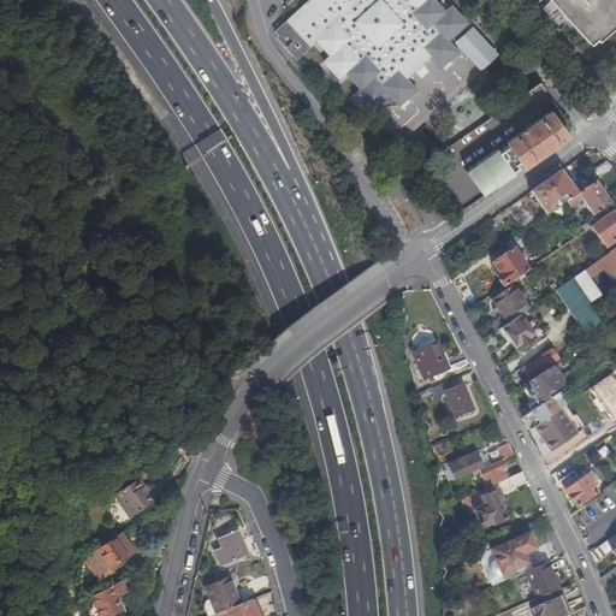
[(307,0),(277,28),(276,29),(297,55),(315,40),(329,55),(323,60),(338,78),(344,72),(359,88),(351,94),(368,112),(388,94),(397,105),(415,89),(406,77),(430,55),(439,66),(457,51),(448,39),(466,22),(450,5),(444,10),(434,0),(307,0)]
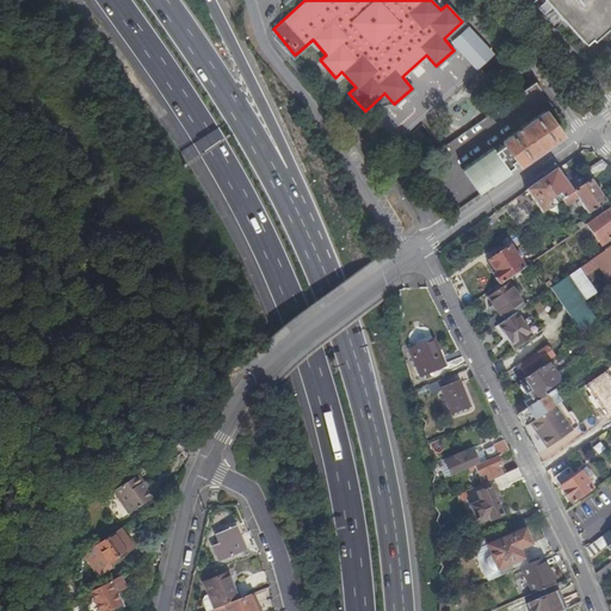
[(610,0),(548,0),(584,38),(610,13),(610,0)]
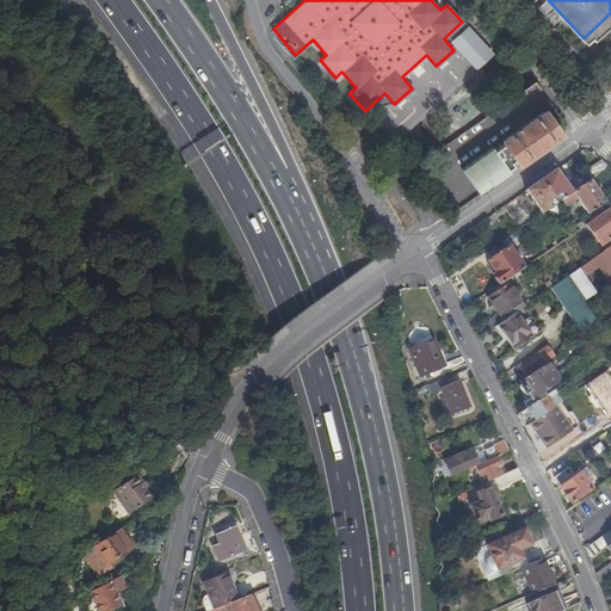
[(295,55),(273,29),(271,30),(275,35),(273,37),(292,57),(295,55)]
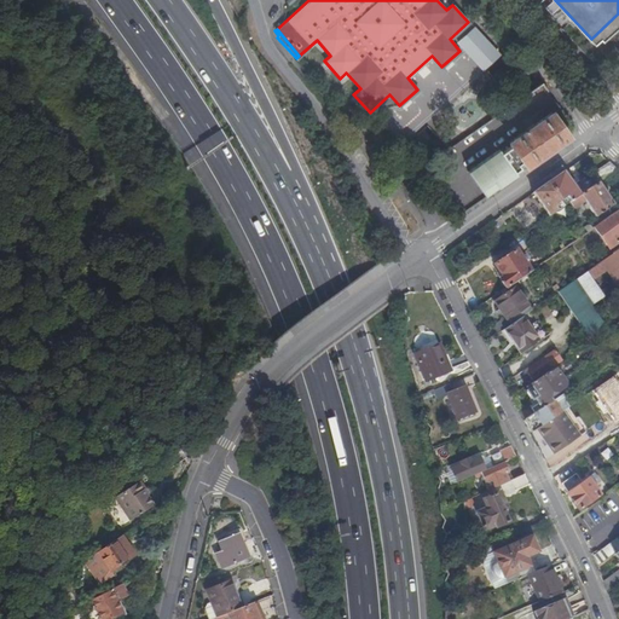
[(526,167),(570,137),(551,111),(534,123),(533,123),(526,128),(527,128),(508,142),(510,145),(501,152),(498,149),(467,172),(485,196),(512,178),(508,172),(513,168),(514,171),(520,167),(519,165),(522,161),(526,167)]
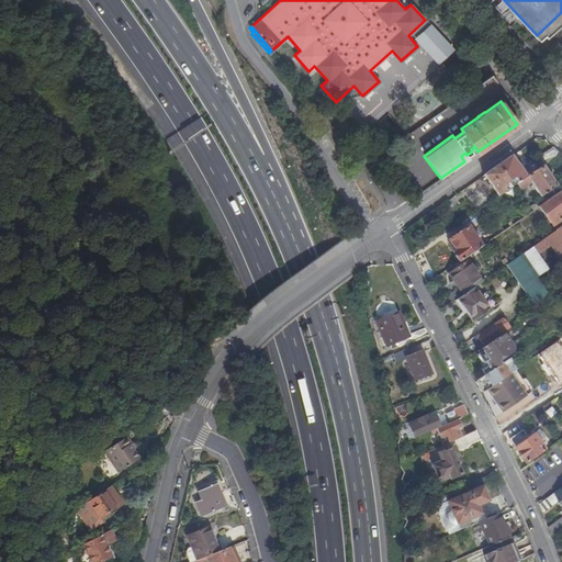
[(560,154),(553,147),(538,158),(542,166),(560,154)]
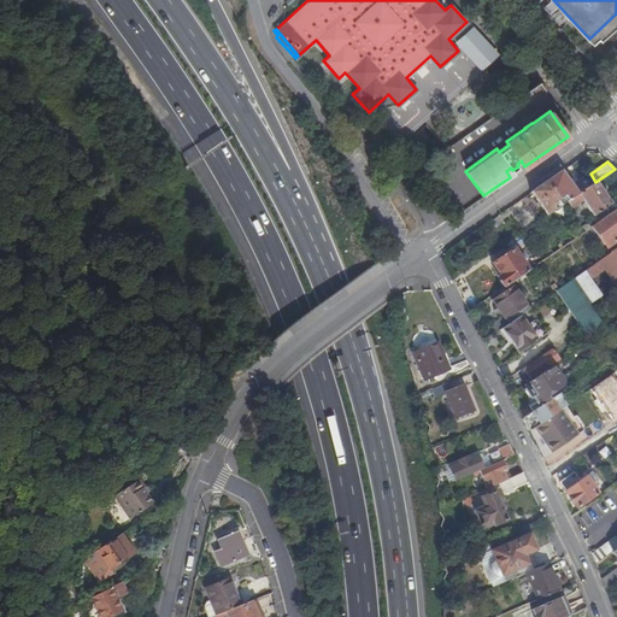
[(577,194),(562,171),(547,181),(559,199),(564,195),(568,201),(577,194)]
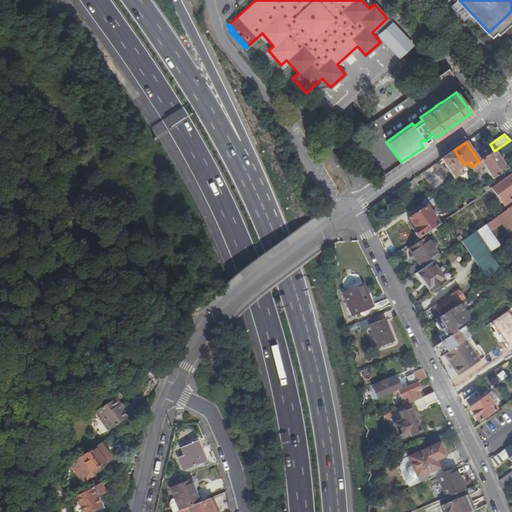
[(464,165),(454,150),(441,160),(454,178),(462,173),(459,168),(464,165)]
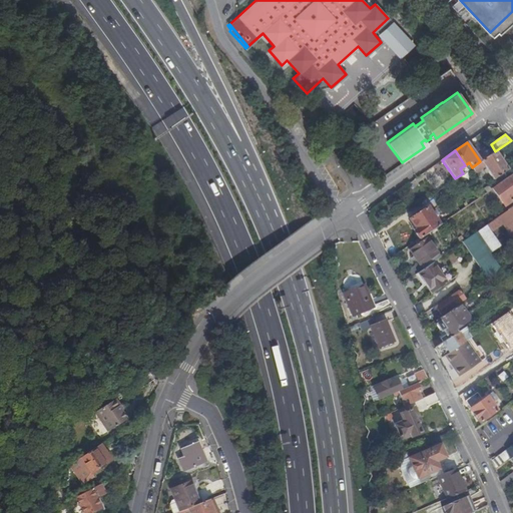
[(495,151),(480,161),(472,167),(470,168),(474,172),(484,165),(493,179),(508,169),(495,151)]
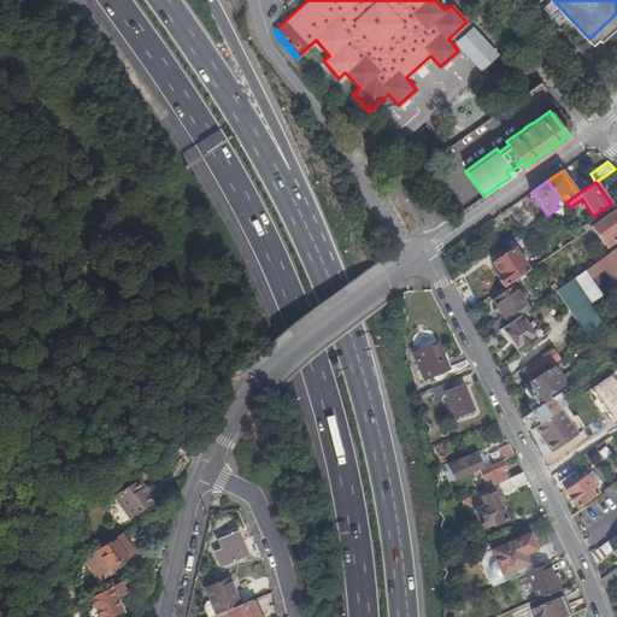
[(616,209),(599,221),(613,242),(616,240),(616,209)]
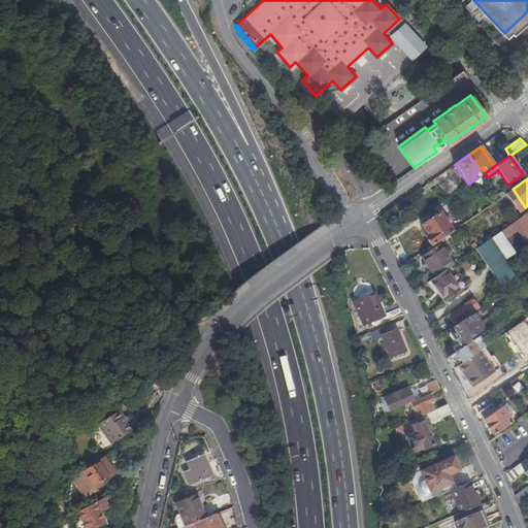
[(487,202),(489,205),(503,196),(501,193),(499,195),(499,194),(487,202)]
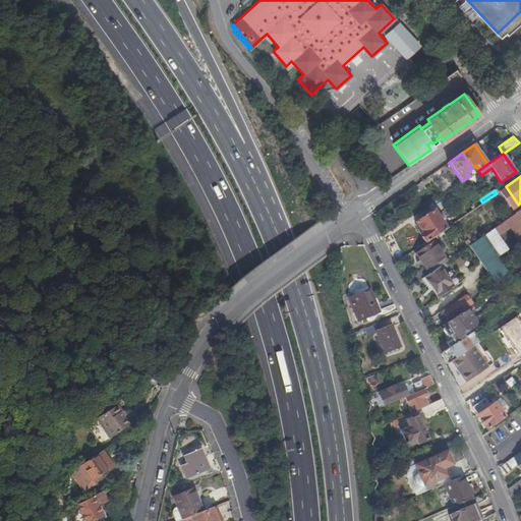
[(419,232),(425,242),(430,238),(447,228),(444,224),(433,209),(415,222),(421,230),(419,232)]
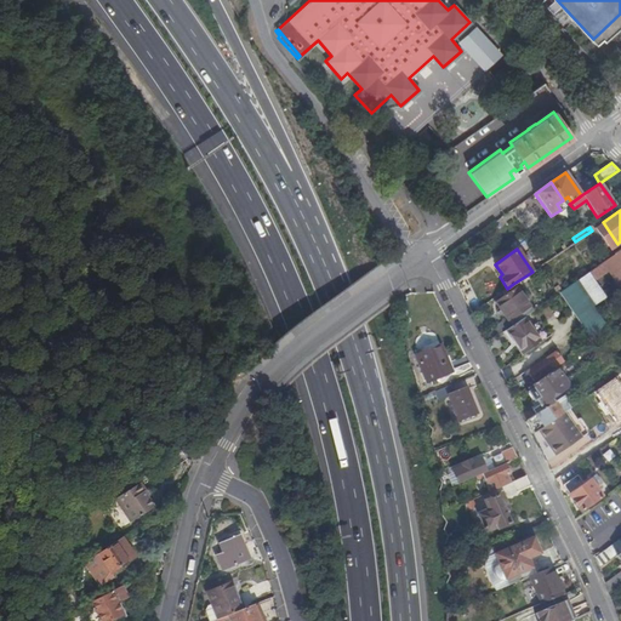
[(620,249),(603,263),(608,272),(620,288),(620,286),(620,249)]
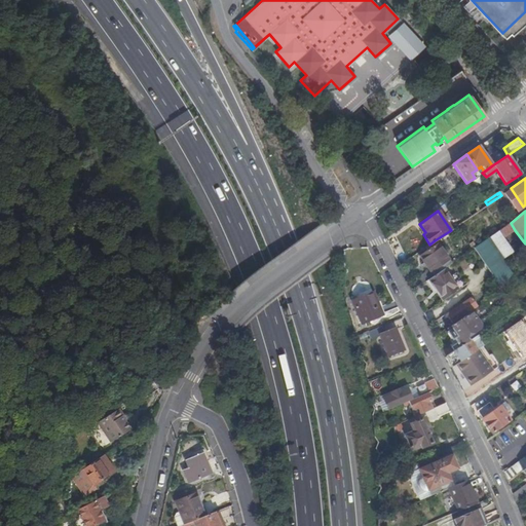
[(511,223),(497,231),(502,238),(515,230),(511,223)]
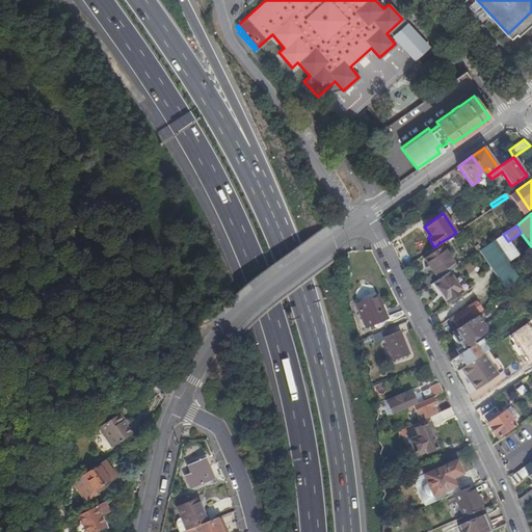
[(503,234),(495,240),(509,262),(519,255),(508,241),(503,234)]
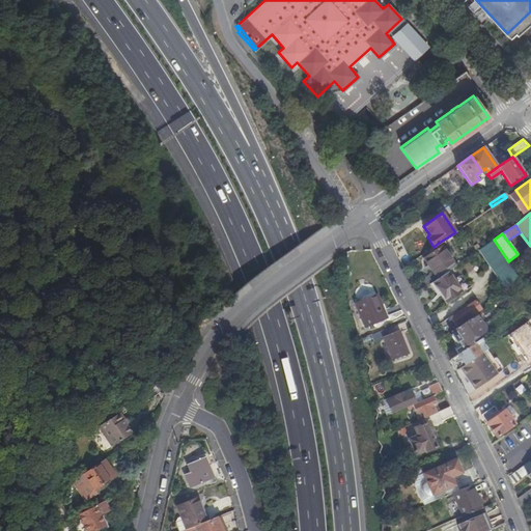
[(478,250),(493,272),(507,261),(508,261),(494,240),(478,250)]
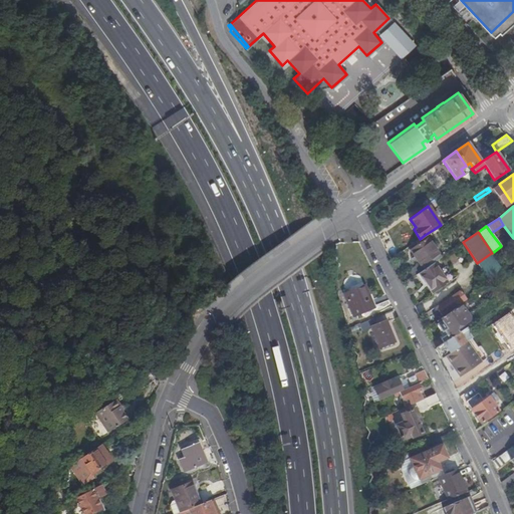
[(420,239),(409,246),(420,263),(410,271),(413,277),(419,273),(434,263),(440,258),(425,235),(420,239)]
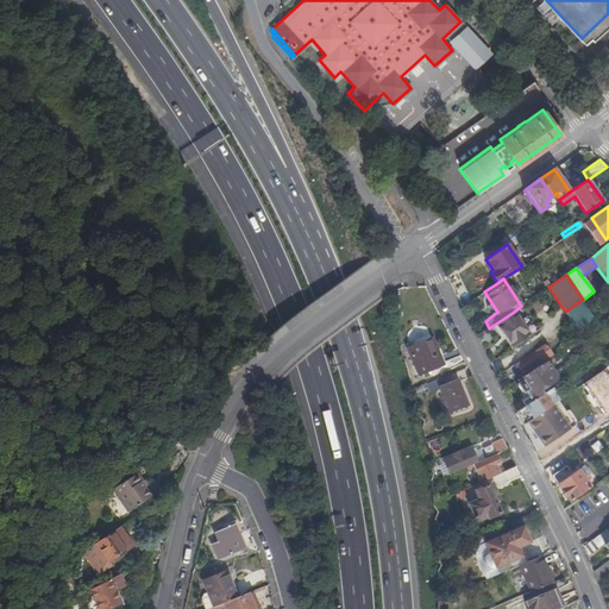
[(582,300),(565,312),(582,337),(598,325),(582,300)]
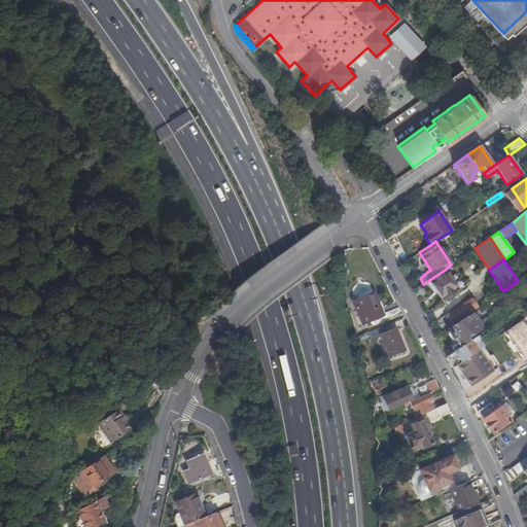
[(429,280),(443,302),(459,290),(445,270),(429,280)]
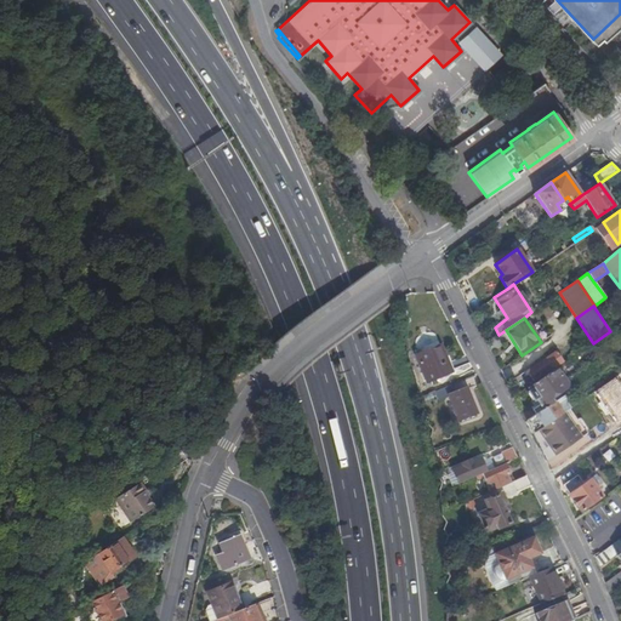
[(448,363),(439,343),(415,354),(427,383),(450,374),(445,363),(448,363)]
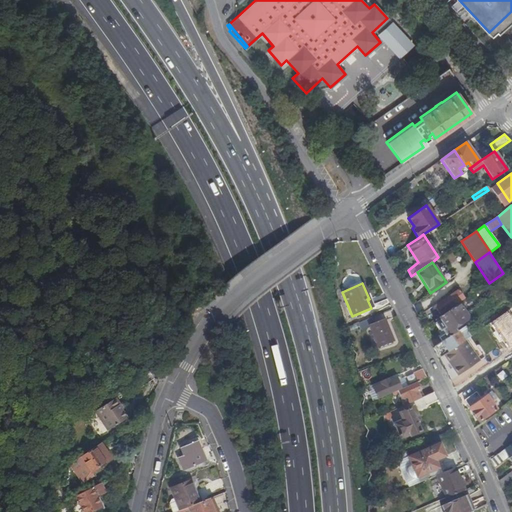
[(464,298),(458,290),(434,306),(440,314),(464,298)]
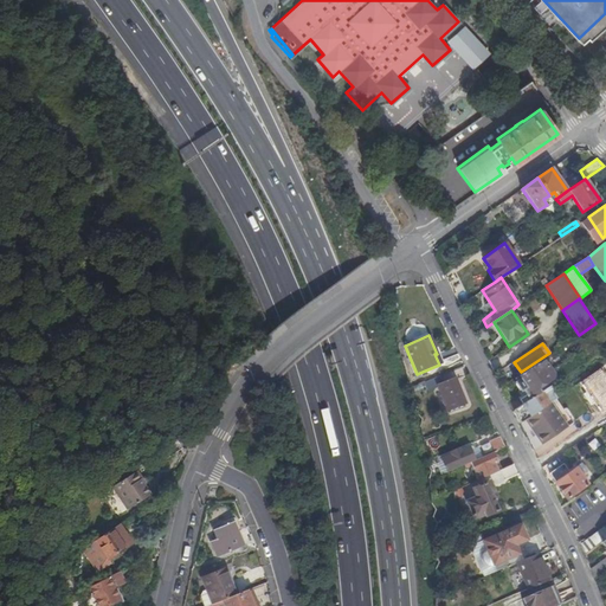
[(517,397),(509,403),(513,411),(539,393),(549,387),(585,362),(579,353),(550,372),(542,360),(515,379),(516,381),(514,382),(514,384),(519,391),(521,391),(522,389),(526,394),(520,399),(517,397)]
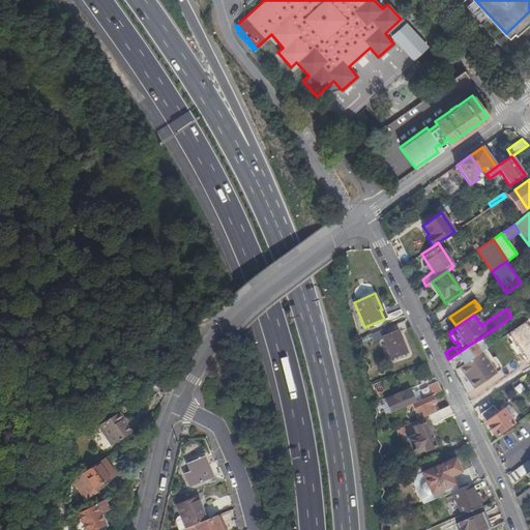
[(391,358),(407,352),(396,329),(387,333),(385,328),(371,333),(373,340),(382,335),(391,358)]
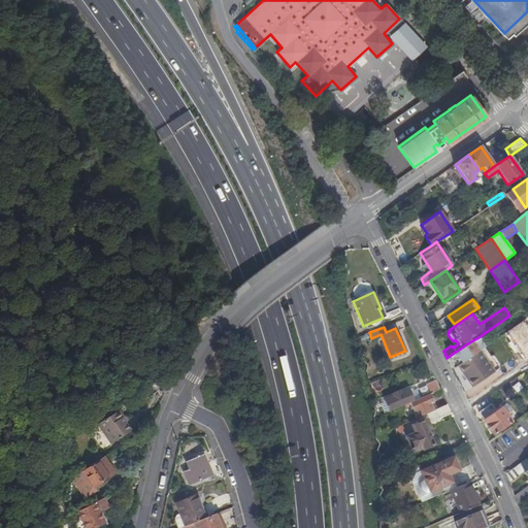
[(189,331),(180,344),(186,349),(194,334),(189,331)]
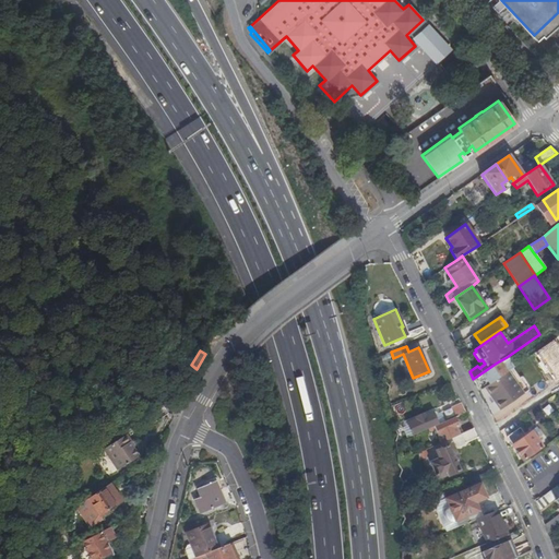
[(507,357),(497,363),(502,370),(511,364),(507,357)]
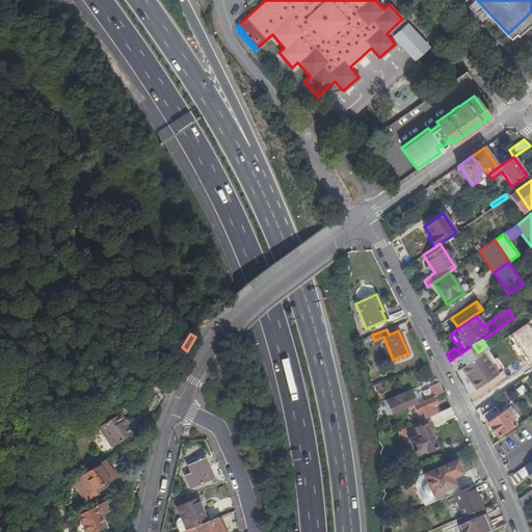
[(473,345),(450,361),(455,371),(461,367),(479,354),(478,352),(473,345)]
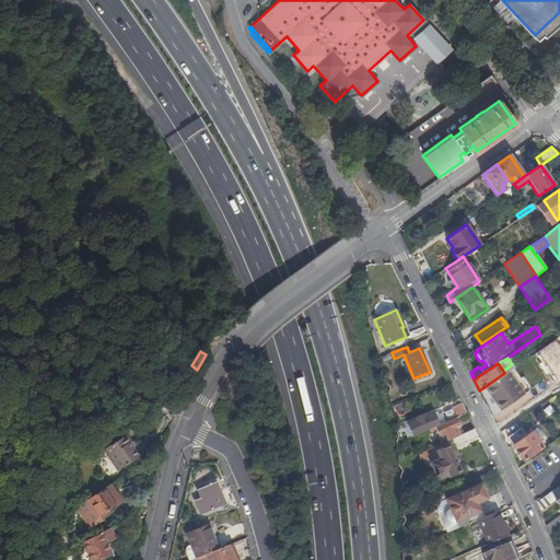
[(513,368),(506,372),(522,395),(528,391),(513,368)]
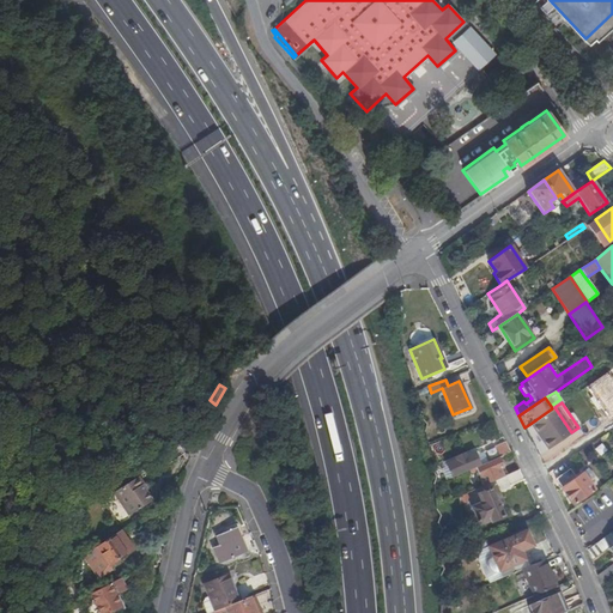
[(552,408),(532,423),(539,435),(541,434),(545,438),(542,439),(548,449),(571,432),(554,407),(552,408)]
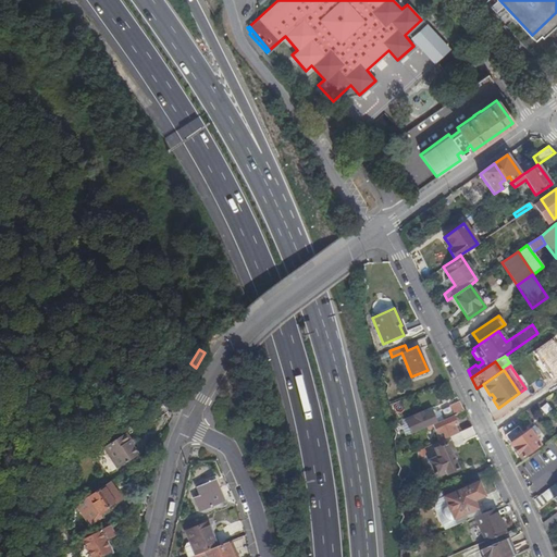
[(452,416),(463,410),(459,400),(449,405),(450,407),(445,409),(449,417),(452,416)]
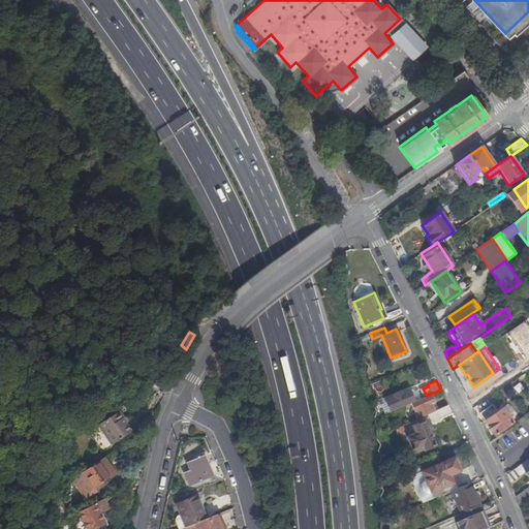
[(154,389),(137,394),(139,402),(156,397),(154,389)]
